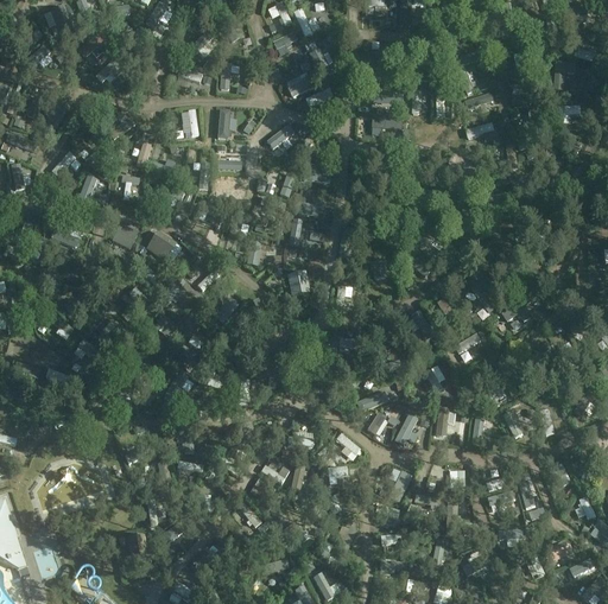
[(159,0),(146,25),(156,30),(169,5),(159,0)]
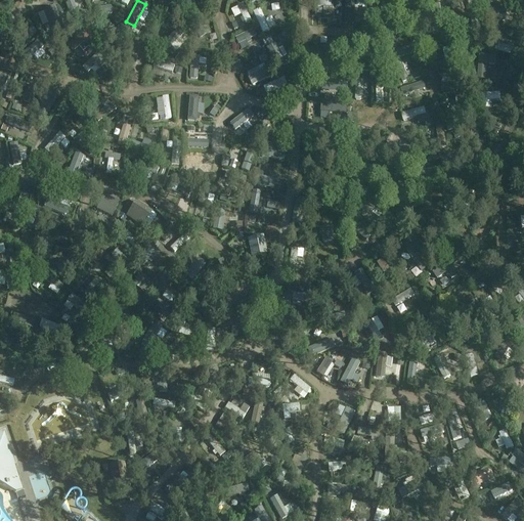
[(355,23),(356,0),(346,0),(345,23),(355,23)]
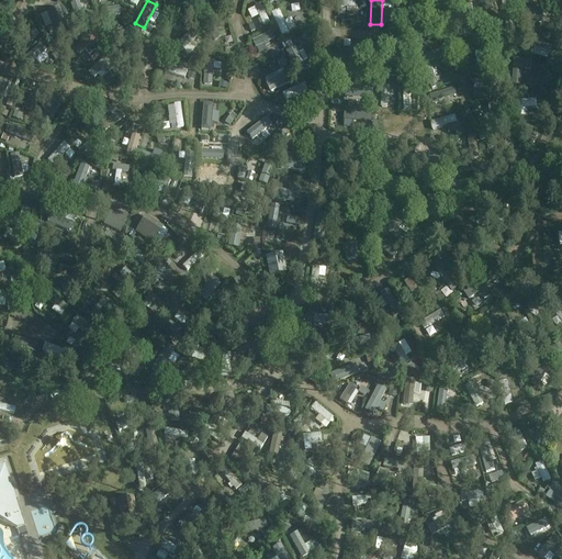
[(434,7),(411,2),(409,10),(431,14),(434,7)]
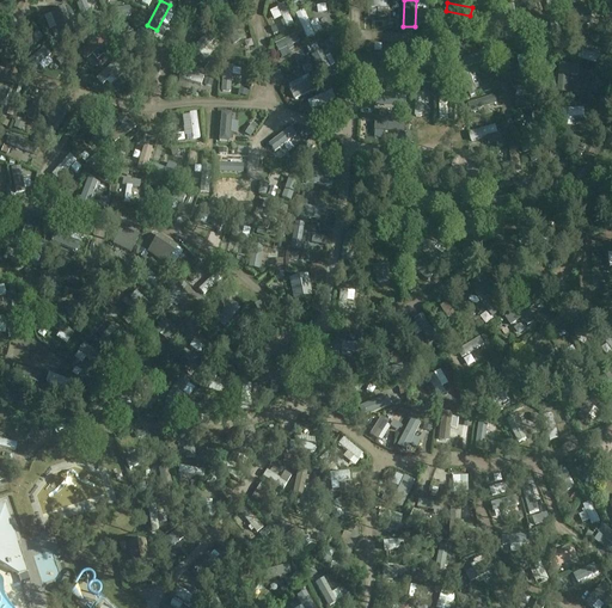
[(129,4),(110,6),(111,16),(130,12),(129,4)]
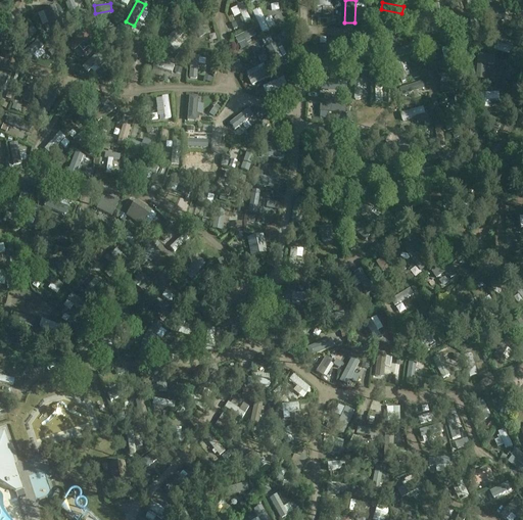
[(243,3),(237,6),(245,21),(250,19),(243,3)]
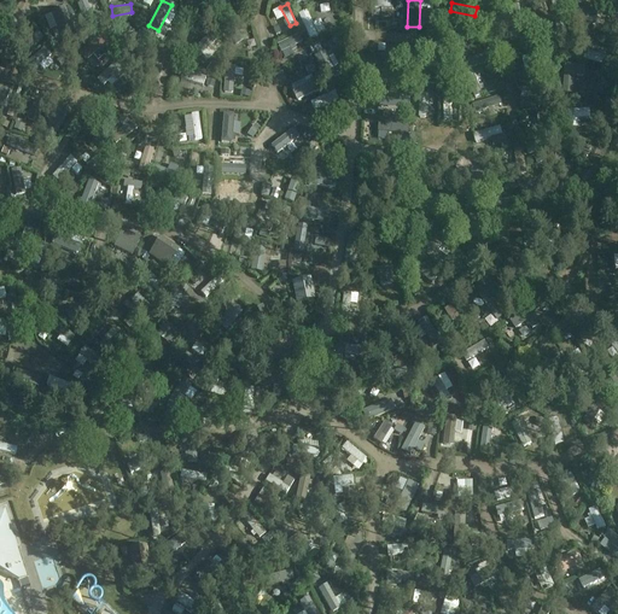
[(65,5),(51,10),(60,33),(74,28),(65,5)]
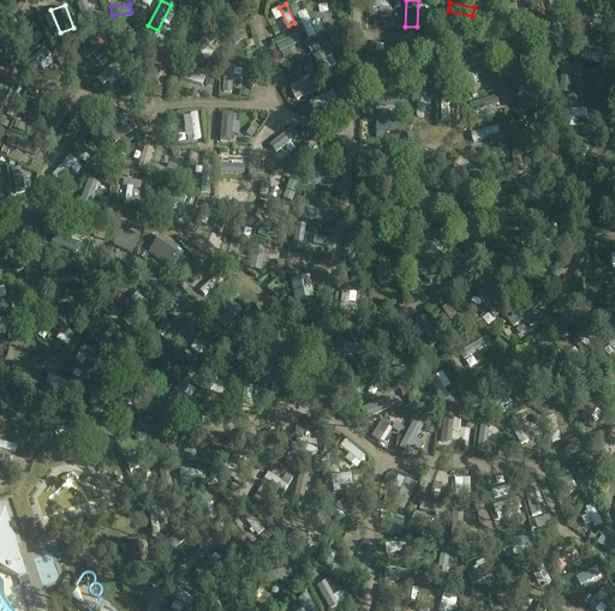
[(297,11),(309,35),(317,31),(305,7),(297,11)]
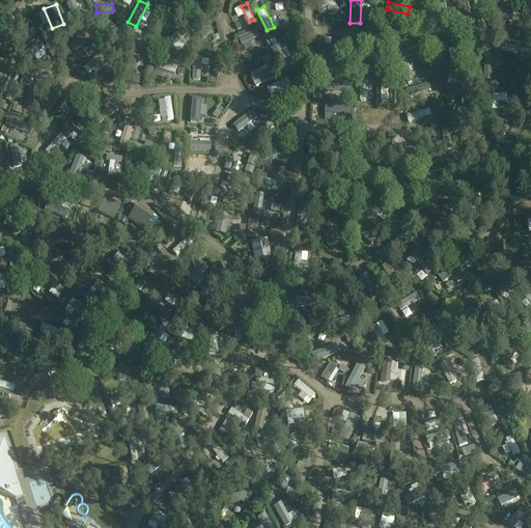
[(497,23),(512,12),(508,6),(493,18),(497,23)]
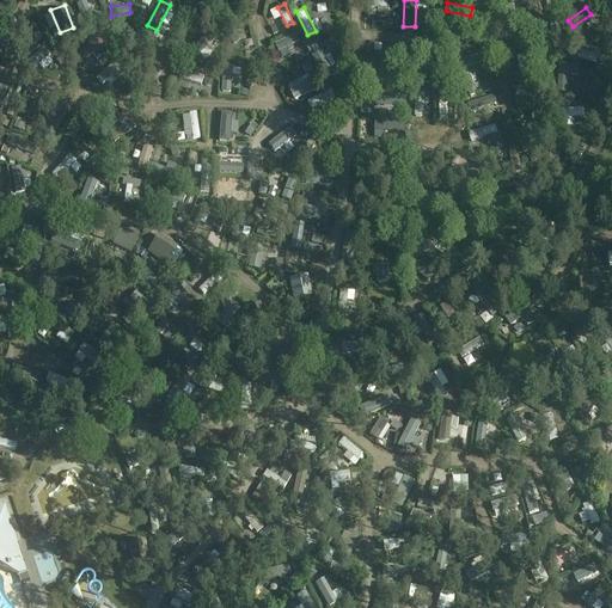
[(501,16),(502,23),(521,19),(520,12),(501,16)]
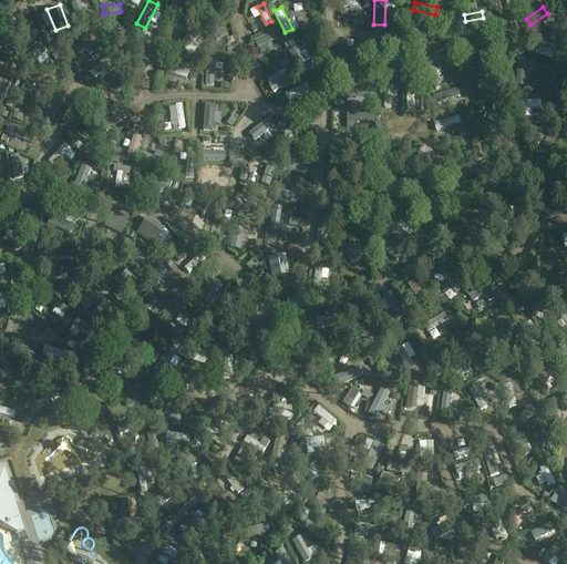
[(501,31),(522,23),(518,16),(498,23),(501,31)]
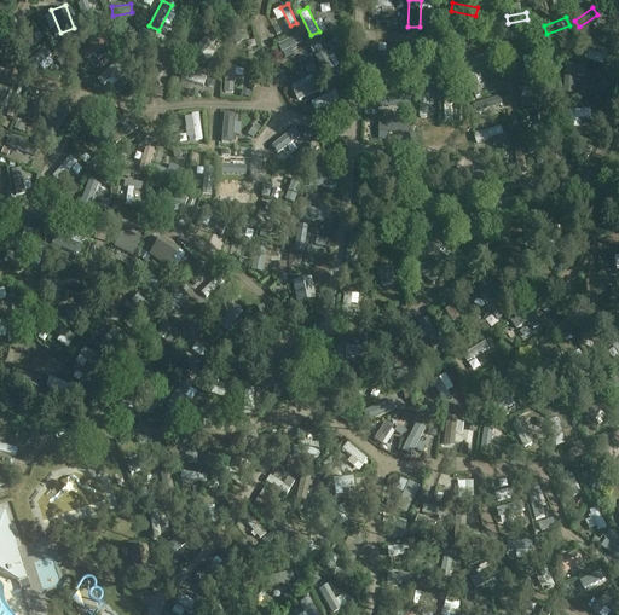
[(38,28),(18,44),(24,50),(44,35),(38,28)]
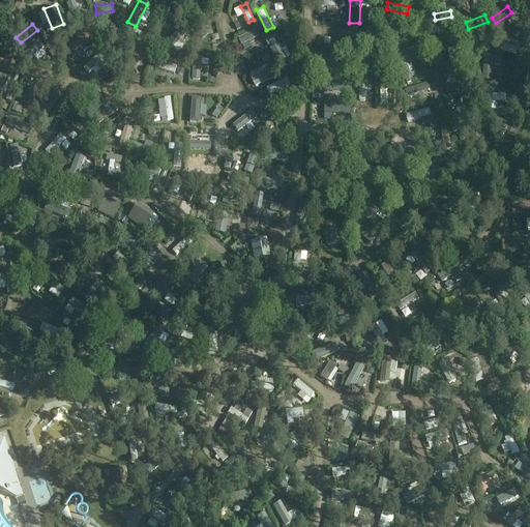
[(255,29),(238,36),(240,42),(257,35),(255,29)]
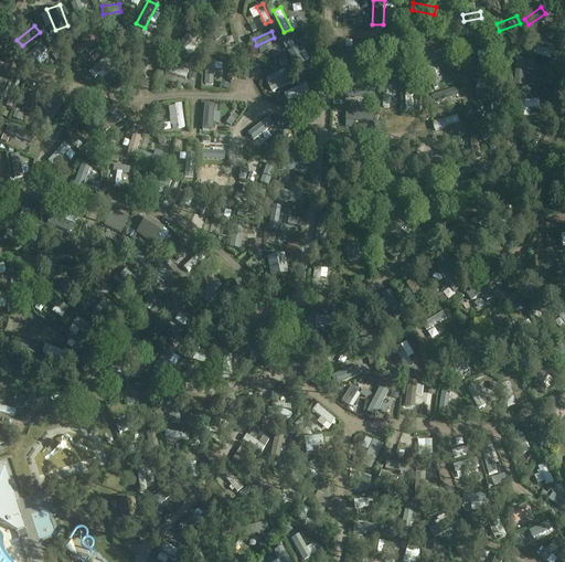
[(491,38),(482,39),(487,61),(494,60),(491,38)]
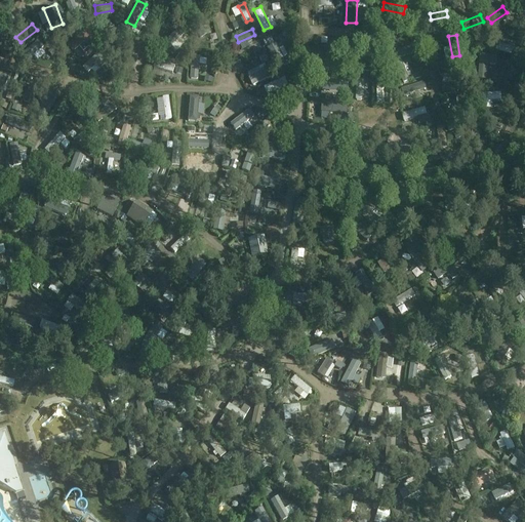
[(381,38),(373,37),(372,59),(379,61),(381,38)]
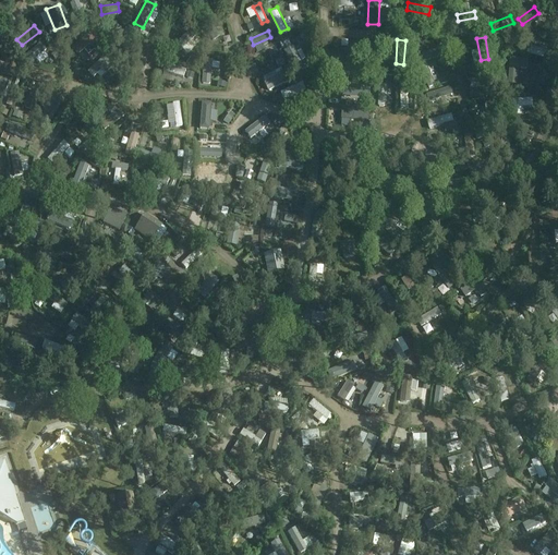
[(79,57),(89,49),(85,43),(74,49),(79,57)]
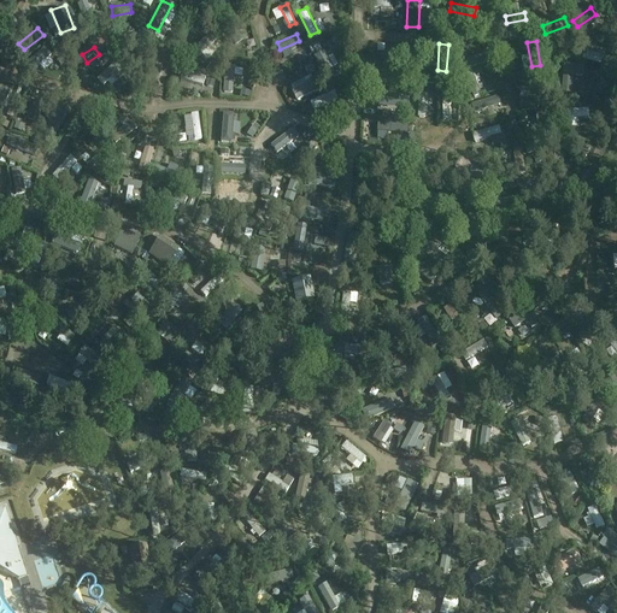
[(45,48),(28,63),(39,76),(56,60),(45,48)]
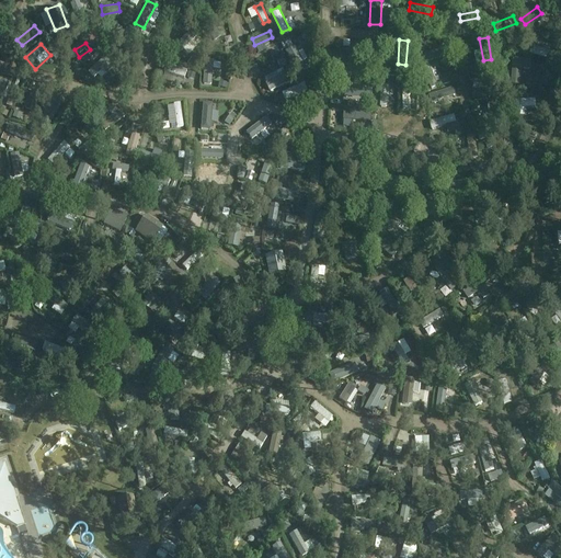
[(305,68),(294,46),(285,50),(296,72),(305,68)]
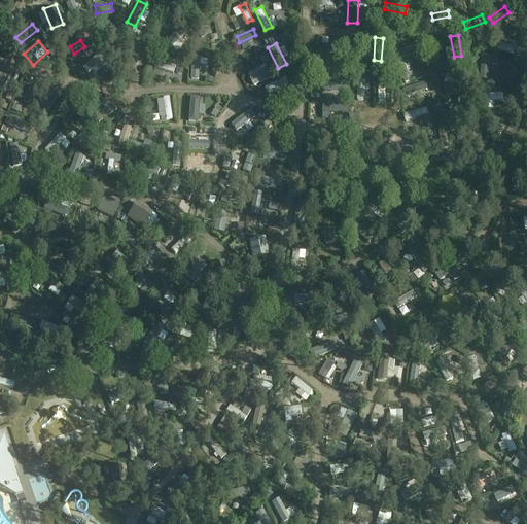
[(413,49),(402,53),(405,60),(415,58),(413,49)]
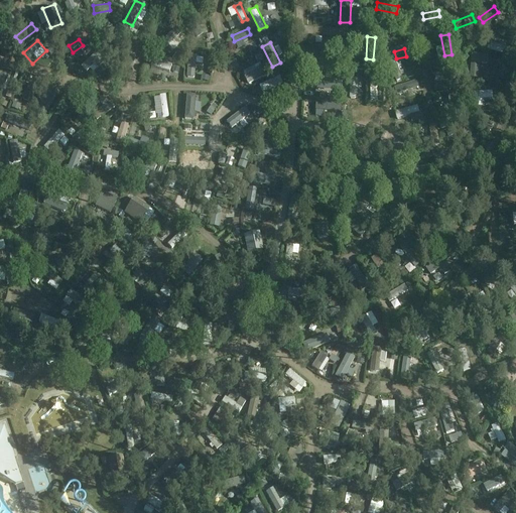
[(489,62),(489,54),(473,52),(471,76),(479,77),(481,61),(489,62)]
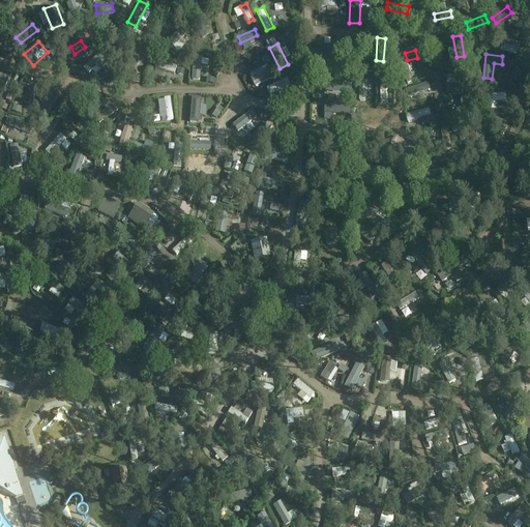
[(154,65),(173,71),(175,65),(156,59),(154,65)]
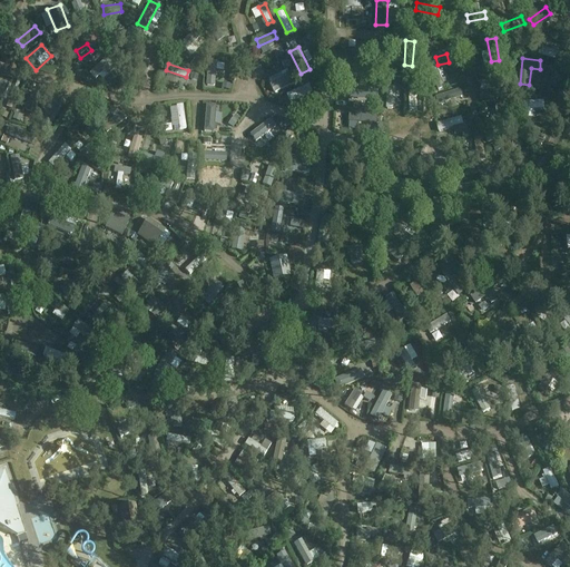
[(102,66),(91,71),(95,80),(106,76),(102,66)]
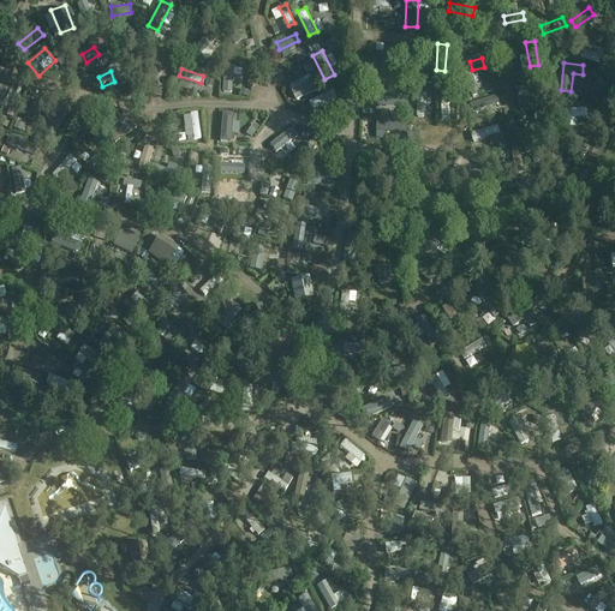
[(465,75),(473,96),(481,93),(472,71),(465,75)]
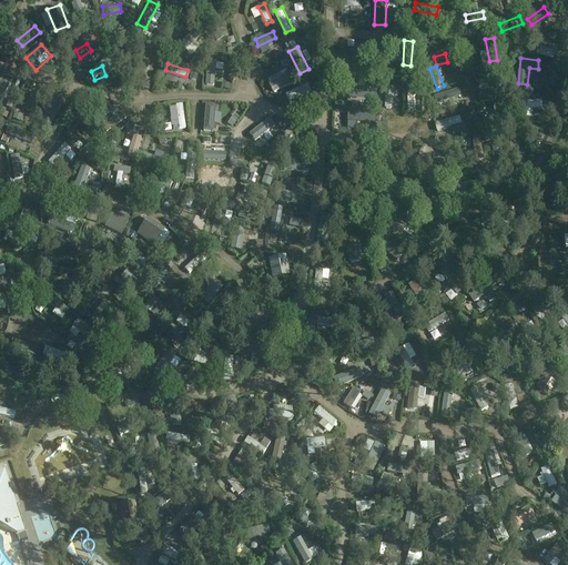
[(273,92),(294,81),(290,72),(269,83),(273,92)]
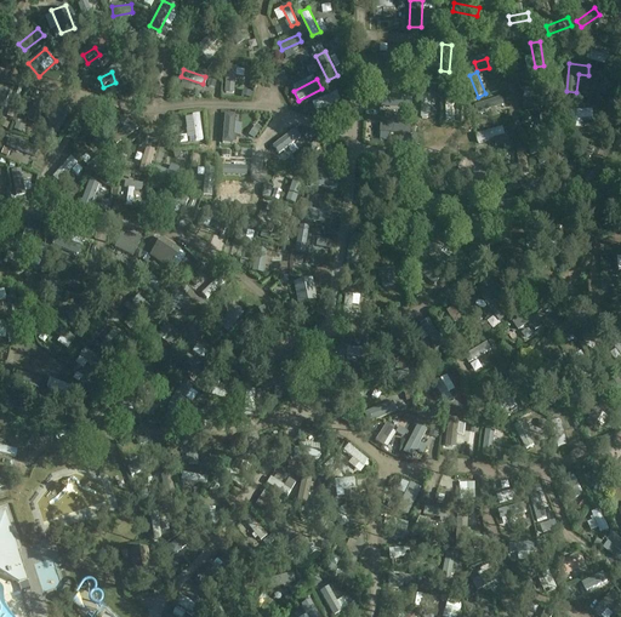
[(336,89),(312,101),(315,108),(340,96),(336,89)]
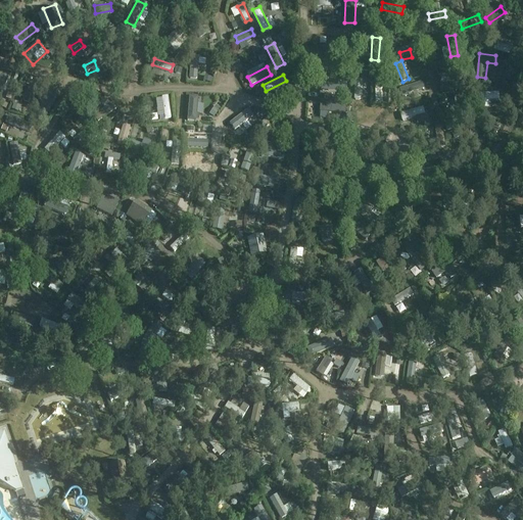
[(399,87),(401,94),(425,87),(422,80),(399,87)]
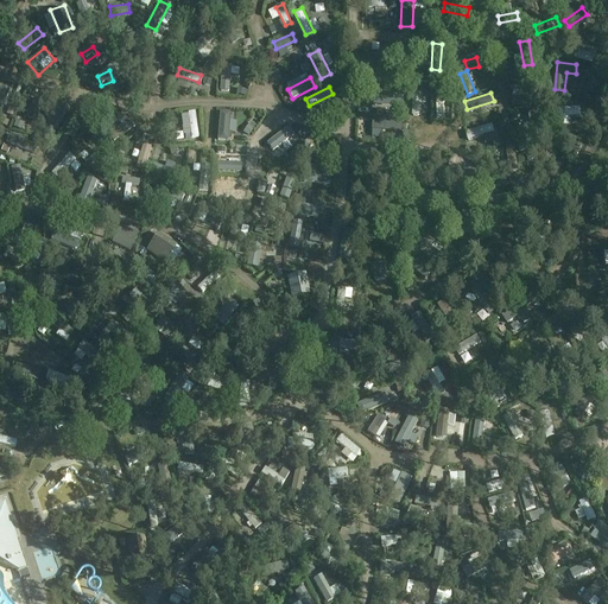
[(35,94),(26,115),(37,119),(44,99),(35,94)]
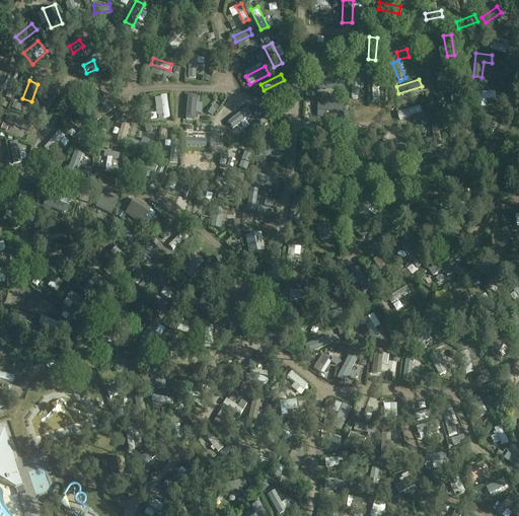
[(35,102),(42,104),(51,84),(45,81),(35,102)]
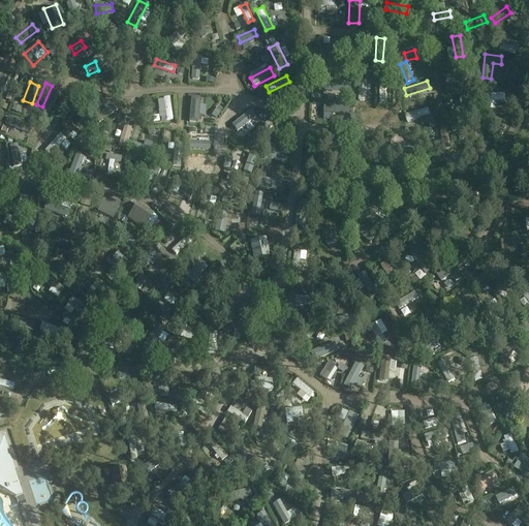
[(446,93),(466,90),(465,83),(445,85),(446,93)]
